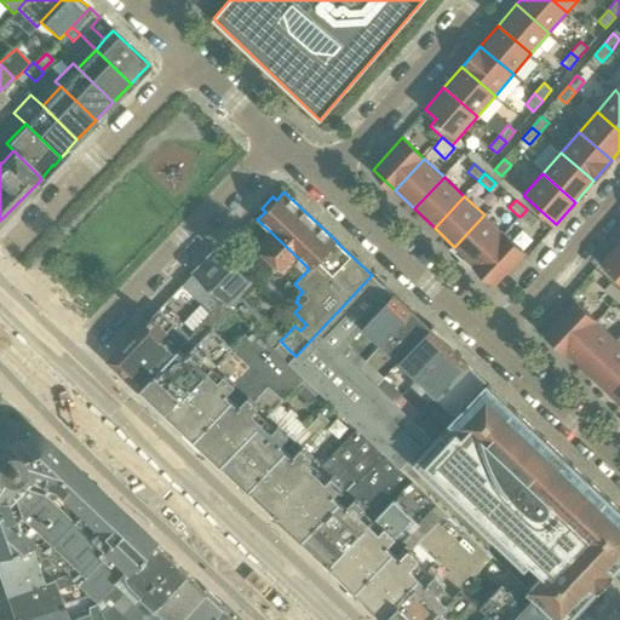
[(527,210),(520,217),(530,227),(538,219),(527,210)]
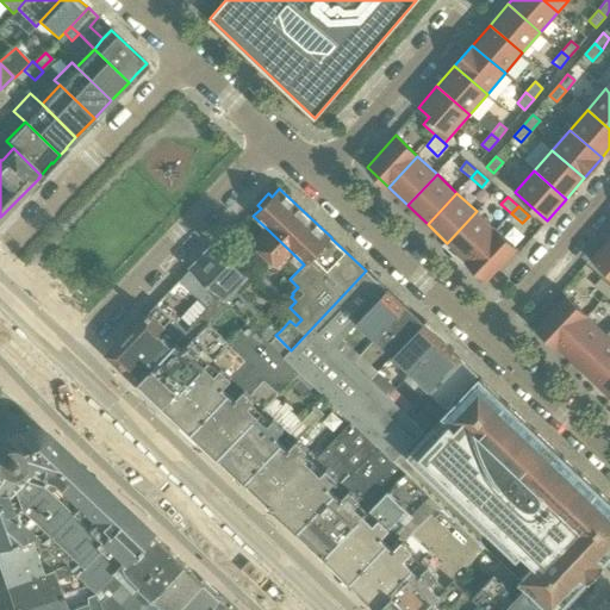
[(447,243),(467,261),(496,230),(477,211),(447,243)]
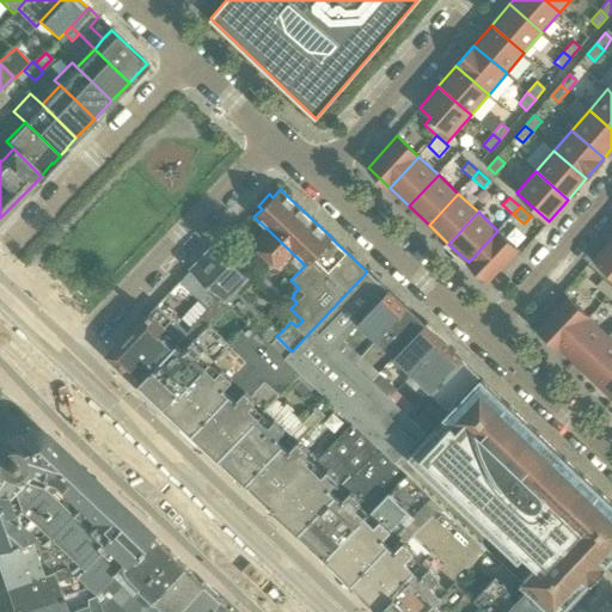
[(294,255),(267,228),(252,243),(262,252),(280,269),(294,255)]
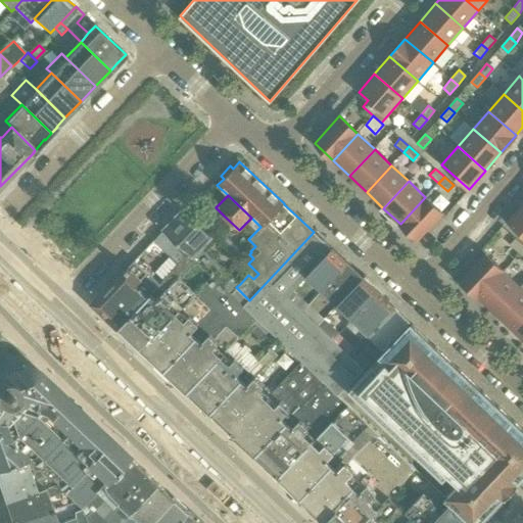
[(425,197),(400,224),(418,240),(442,214),(425,197)]
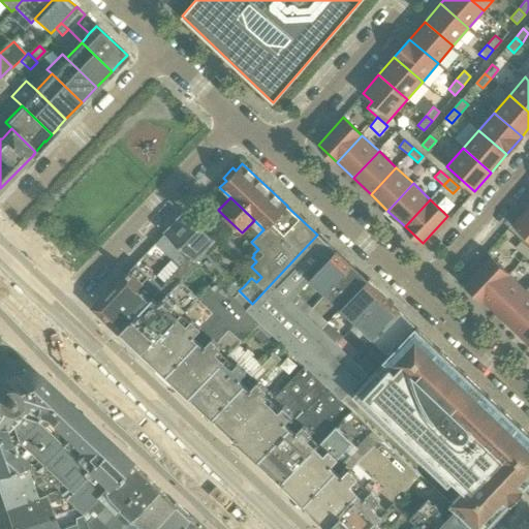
[(528,205),(511,223),(528,238),(528,205)]
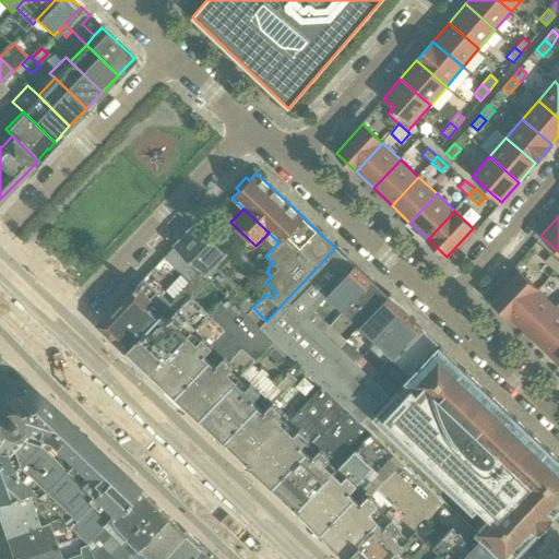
[(200,271),(201,271),(204,275),(226,252),(218,246),(195,224),(163,258),(174,268),(189,282),(200,271)]
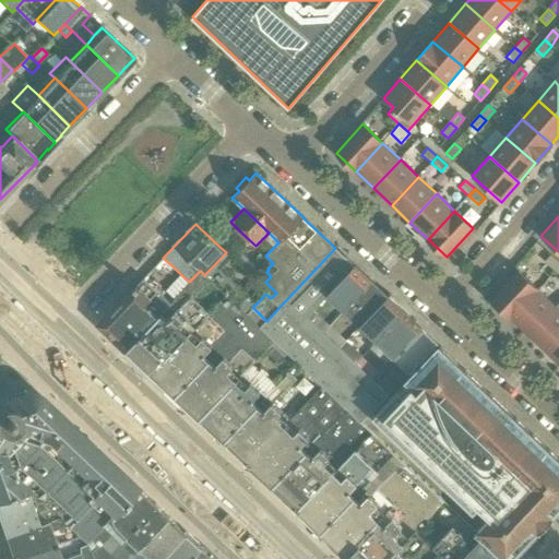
[(288,355),(322,387),(346,409),(360,423),(389,393),(378,382),(375,379),(373,380),(371,379),(372,378),(357,363),(341,347),(324,332),(307,316),(312,310),(312,311),(328,296),(326,295),(355,265),(335,248),(266,321),(252,307),(246,314),(274,341),(288,355)]
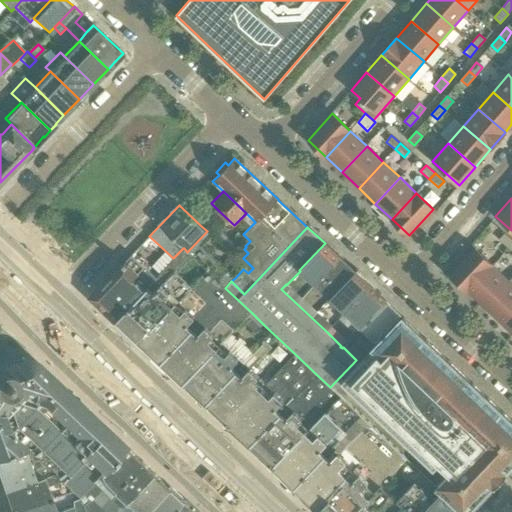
[(221,232),(215,239),(234,258),(235,258),(241,251),(221,232)]
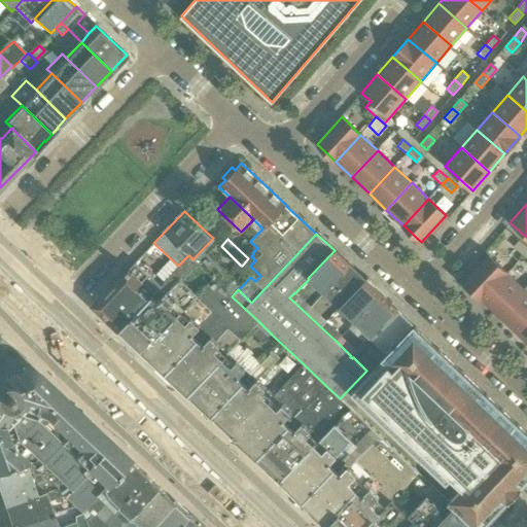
[(514,247),(523,255),(526,250),(526,247),(519,241),(514,247)]
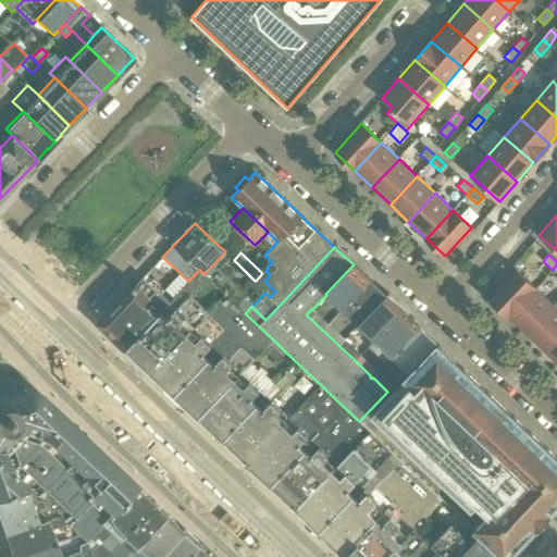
[(325,294),(326,295),(343,310),(370,281),(354,264),(325,294)]
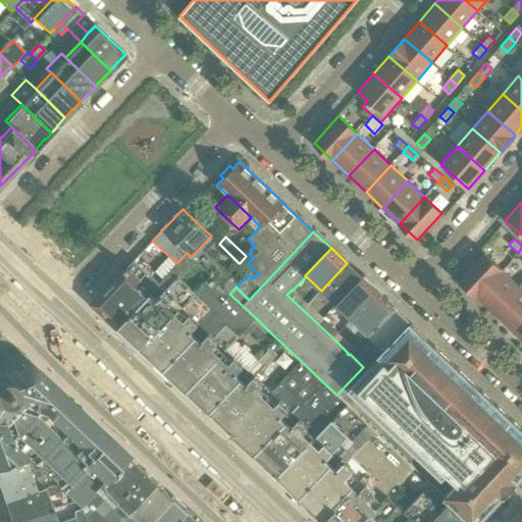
[(196,261),(211,276),(222,286),(229,294),(236,286),(240,283),(232,276),(206,251),(196,261)]
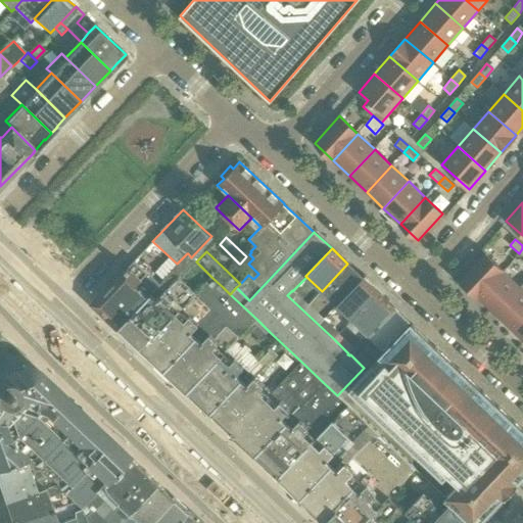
[(191,257),(188,253),(159,284),(155,289),(119,328),(119,329),(138,347),(141,349),(195,294),(180,279),(196,262),(191,257)]
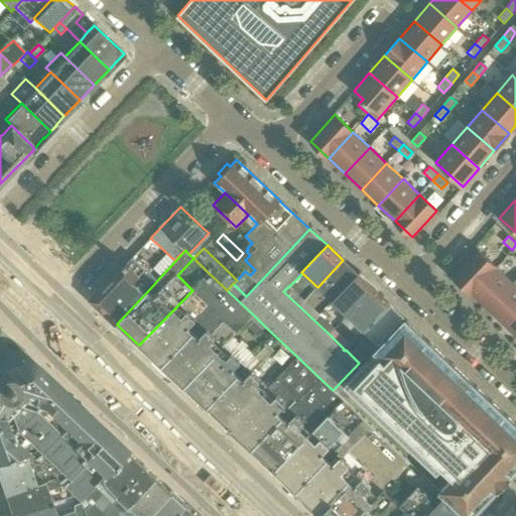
[(454,276),(471,293),(496,267),(479,250),(454,276)]
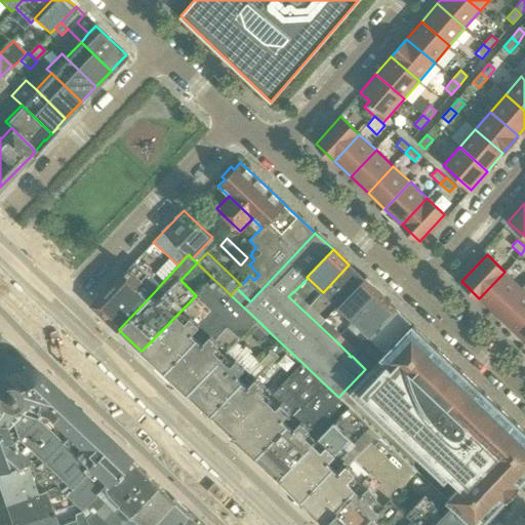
[(95,308),(119,329),(156,290),(160,285),(144,270),(135,263),(134,261),(113,285),(112,284),(112,285),(111,286),(108,290),(107,289),(106,290),(106,291),(95,303),(95,308)]
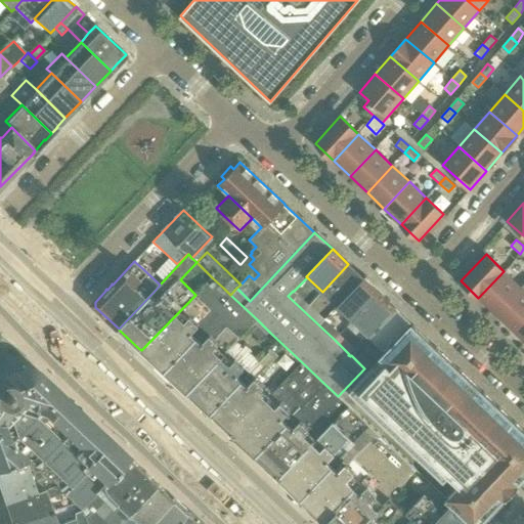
[(348,264),(322,292),(338,306),(363,278),(348,264)]
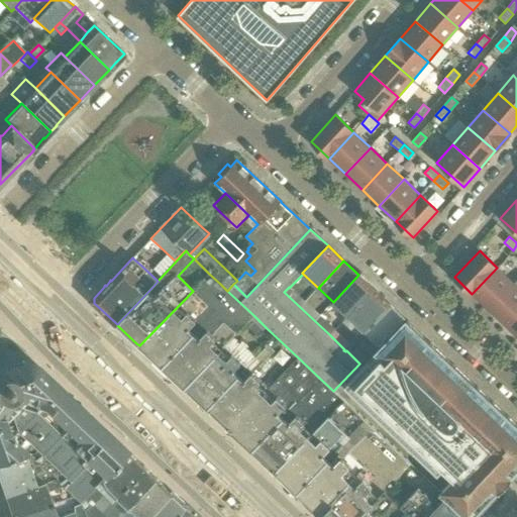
[(472,294),(489,310),(514,283),(497,268),(472,294)]
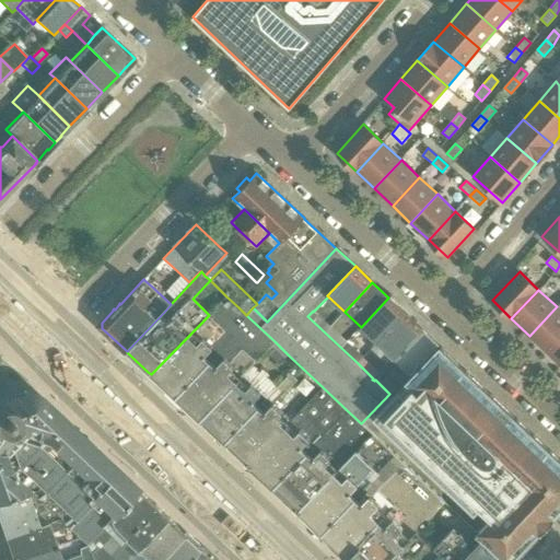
[(151,374),(200,421),(243,375),(252,366),(266,351),(275,341),(246,315),(238,307),(226,296),(209,315),(151,374)]
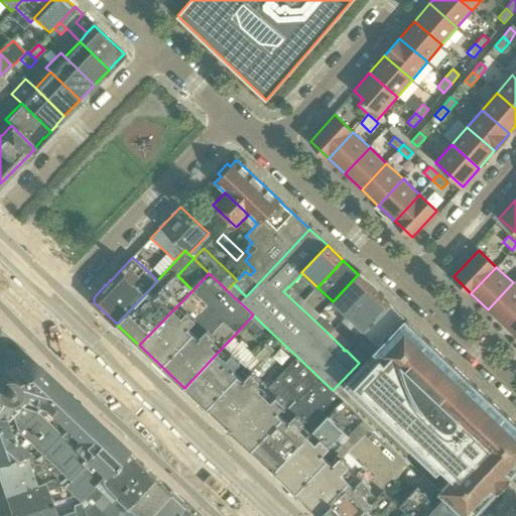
[(358,274),(333,301),(347,315),(373,288),(358,274)]
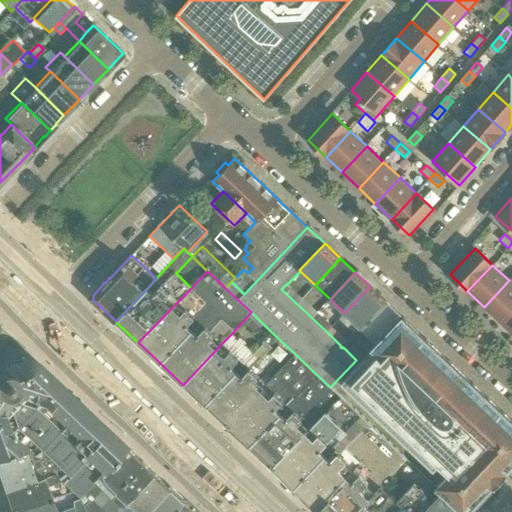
[(484,307),(500,322),(511,309),(511,283),(509,280),(484,307)]
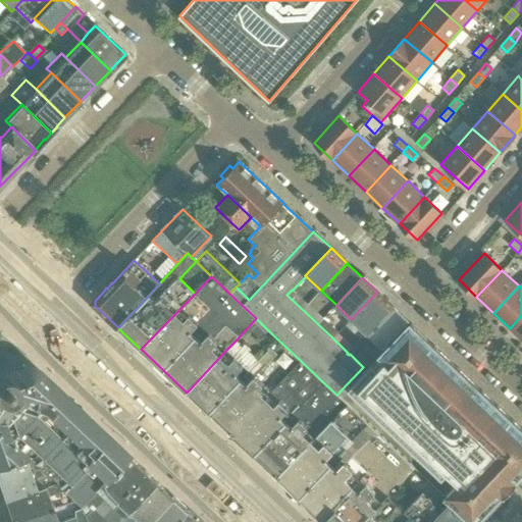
[(286,295),(303,310),(308,305),(292,291),(292,290),(286,295)]
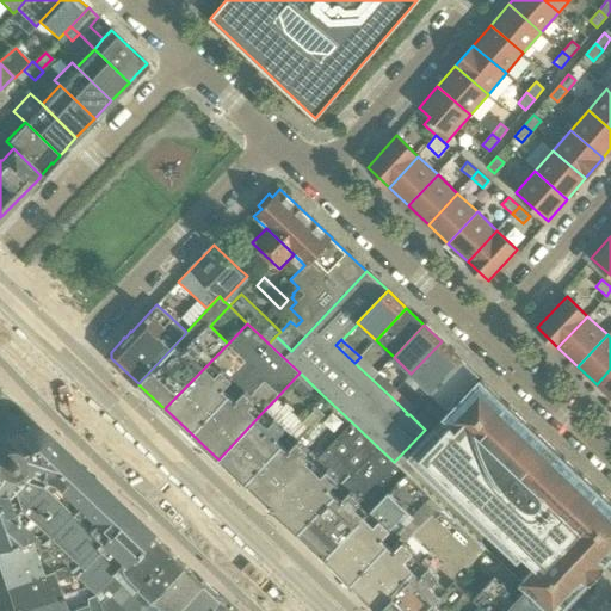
[(442,341),(411,374),(405,381),(423,397),(429,390),(458,358),(442,341)]
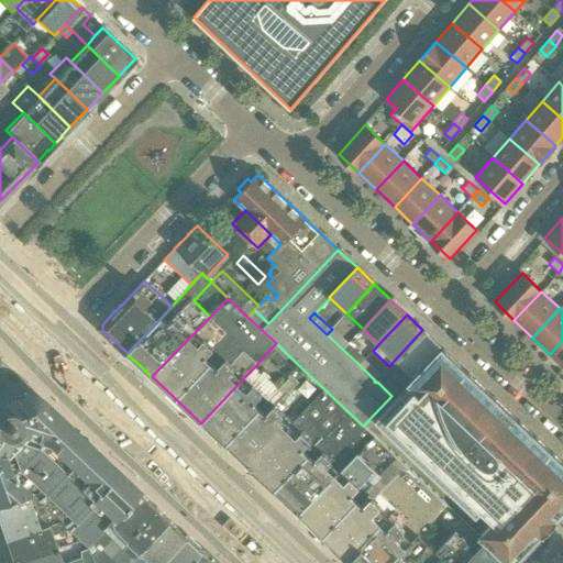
[(327,334),(343,350),(349,344),(332,329),(327,334)]
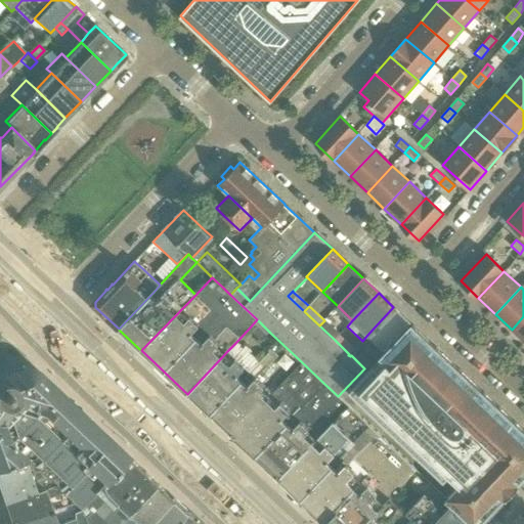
[(393,307),(367,335),(384,350),(401,331),(409,322),(393,307)]
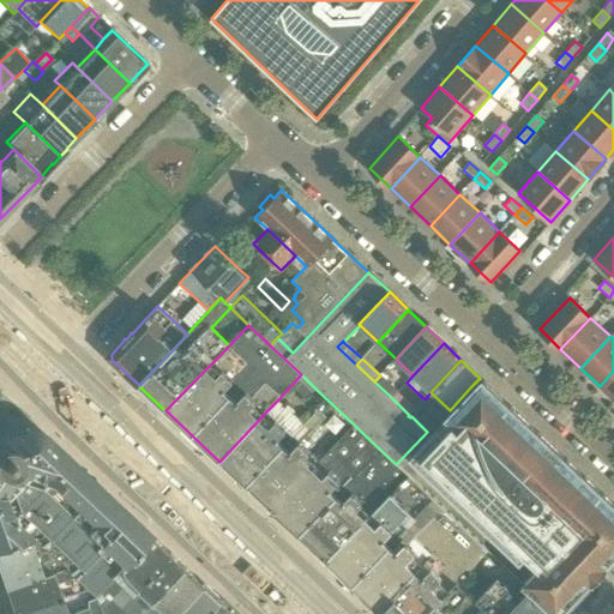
[(613,371),(600,386),(613,399),(613,371)]
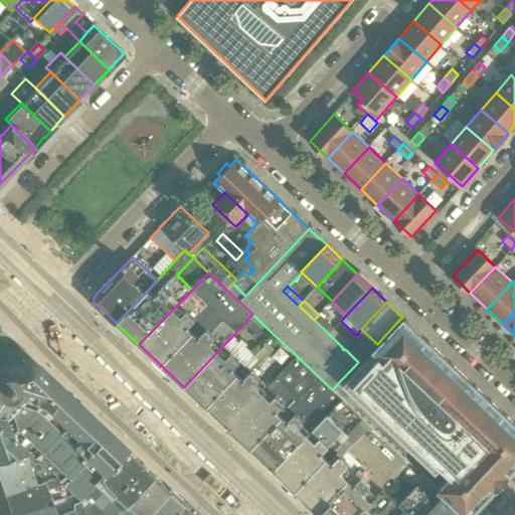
[(266,327),(252,314),(244,323),(256,335),(266,327)]
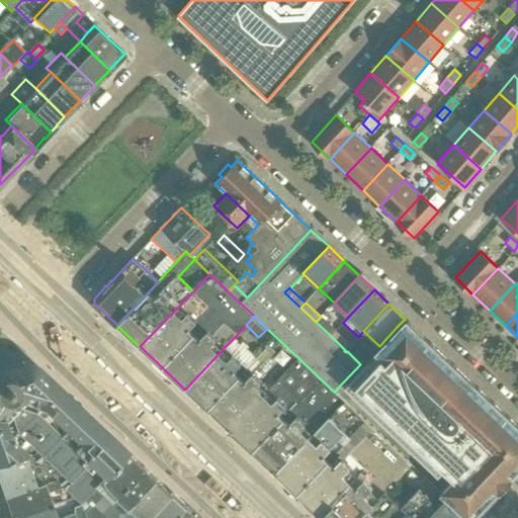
[(316,322),(331,336),(335,331),(321,317),(316,322)]
